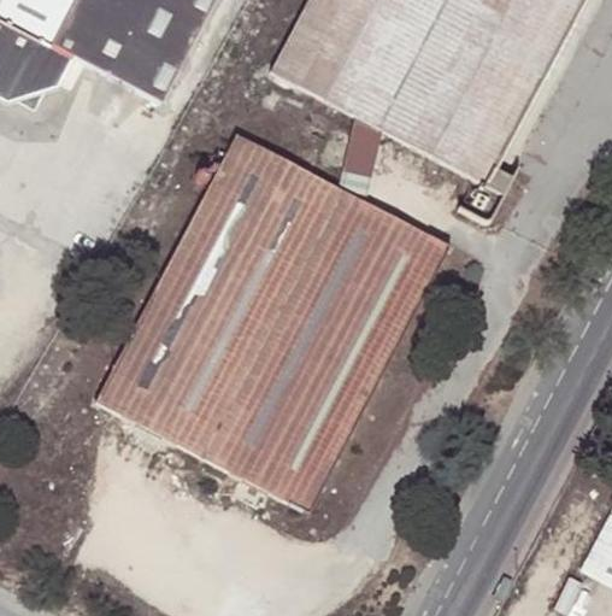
[(0,100),(4,103),(23,97),(35,103),(40,92),(56,87),(71,58),(158,105),(212,0),(0,0),(0,100)]
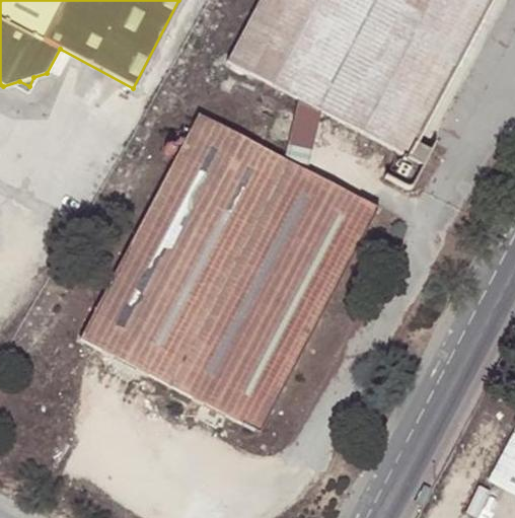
[(256,0),(226,59),(298,95),(320,107),(403,152),(390,177),(408,187),(414,186),(436,141),(434,140),(431,146),(416,138),(489,0),(256,0)]
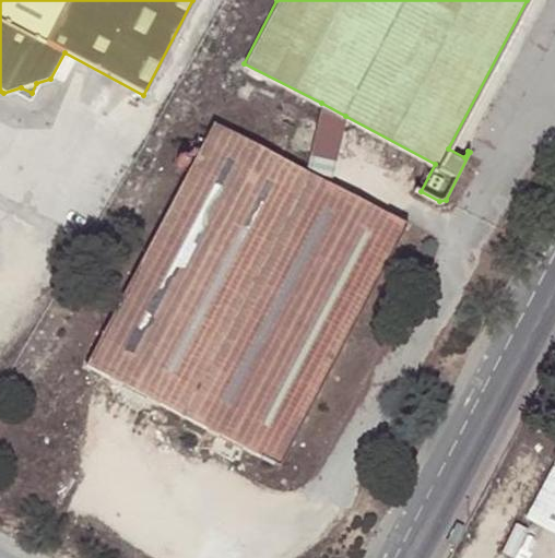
[(321,103),(307,168),(330,181),(345,116),(321,103)]
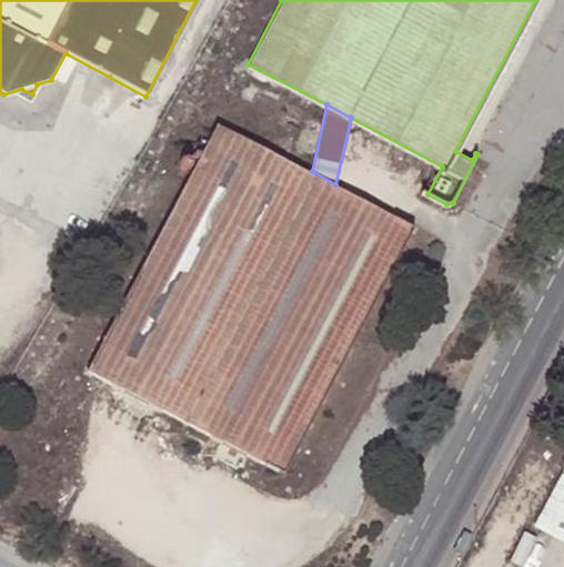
[(412,224),(335,184),(312,171),(218,122),(88,368),(282,472),(412,224)]
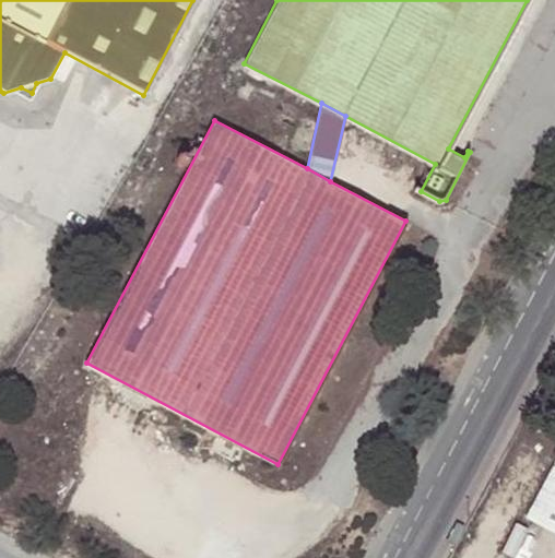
[(511,216),(507,213),(502,224),(507,226),(511,216)]
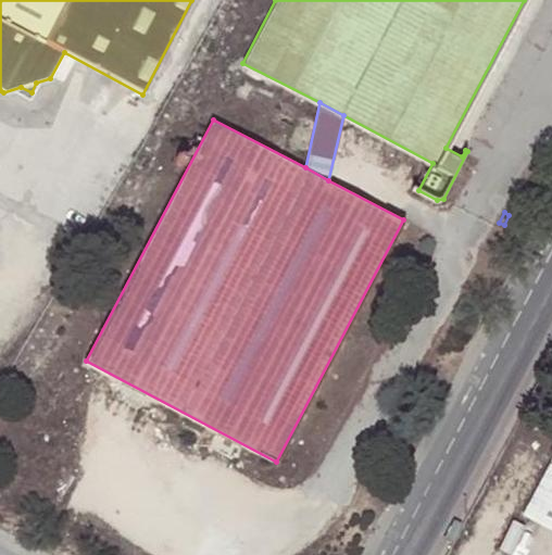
[(551,449),(517,513),(551,530),(551,449)]
